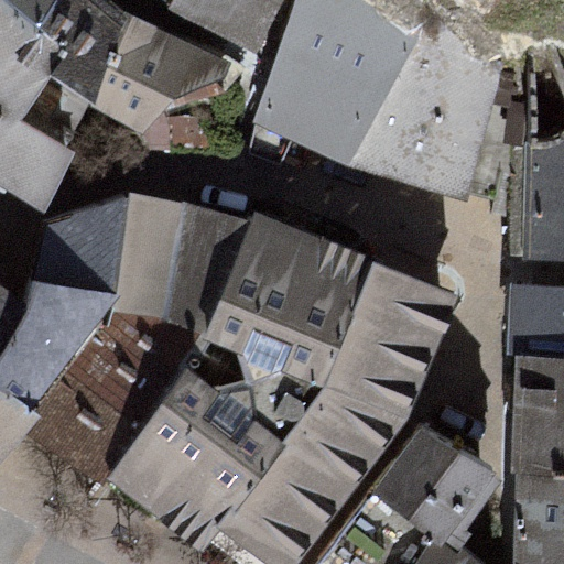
[(66,148),(90,105),(126,12),(106,0),(0,0),(0,185),(41,209),(72,151),(66,148)]
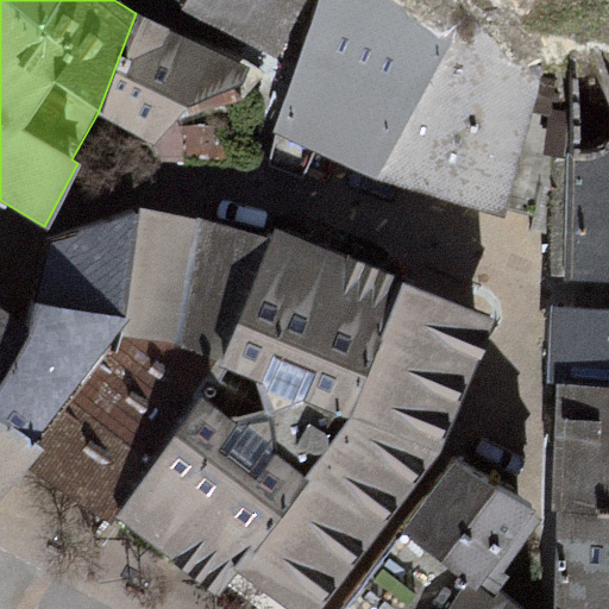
[(184,0),(183,5),(278,54),(305,0),(184,0)]
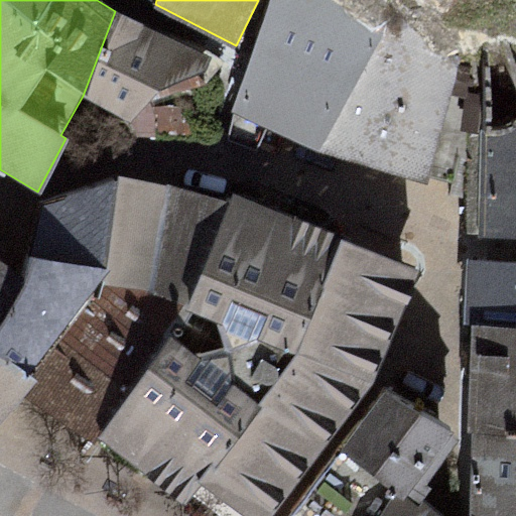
[(426,183),(457,62),(381,36),(332,0),(270,0),(270,3),(233,110),(317,151),(426,183)]
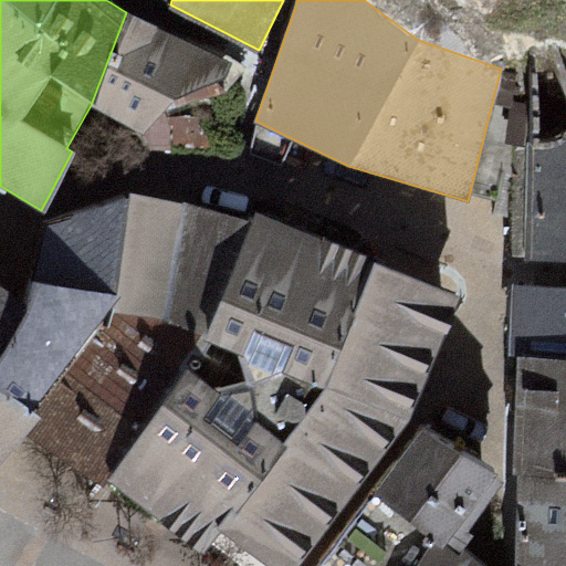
[(126,12),(91,105),(142,134),(149,148),(211,148),(208,116),(168,117),(168,105),(222,91),(231,62),(126,12)]
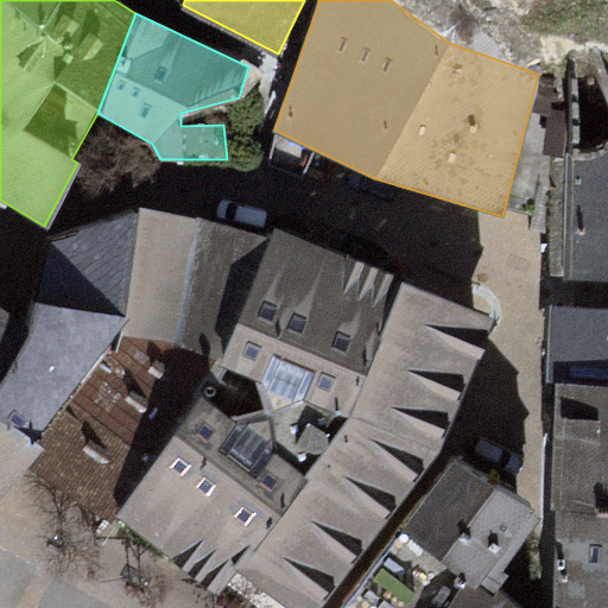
[(607,150),(557,147),(551,282),(607,284),(607,150)]
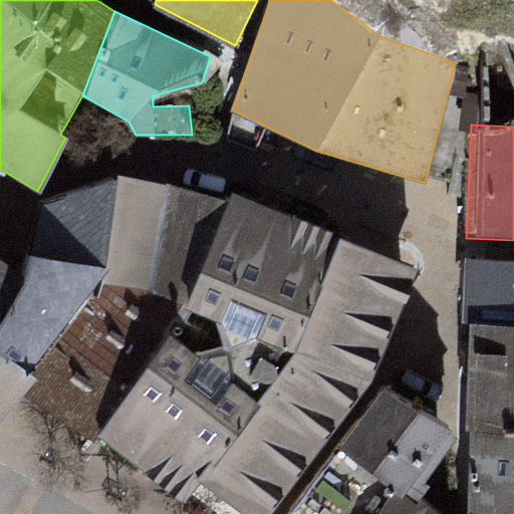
[(42,200),(31,255),(109,268),(101,284),(145,287),(166,184),(118,177),(42,200)]
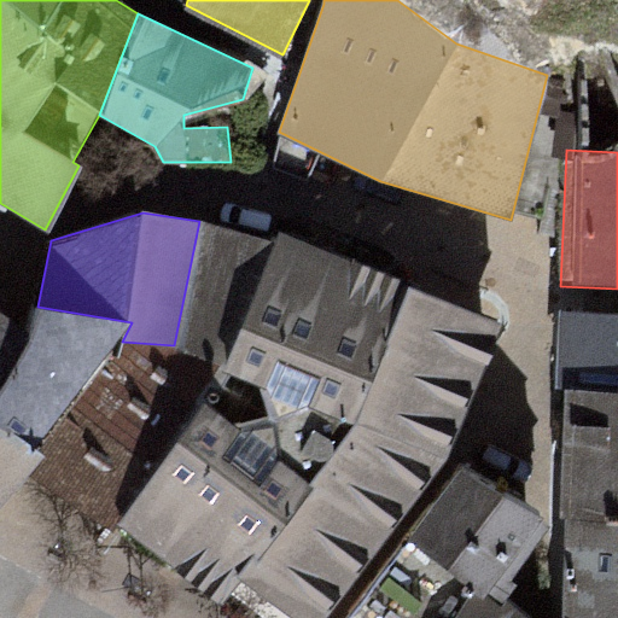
[(274,239),(199,221),(174,345),(231,366),(274,239)]
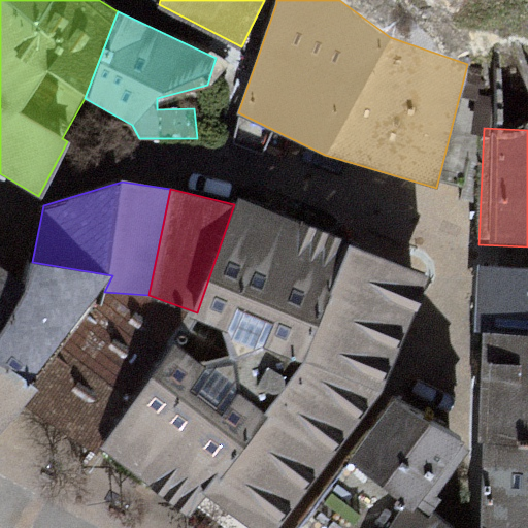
[(431,281),(237,195),(234,204),(197,312),(193,323),(97,452),(190,515),(204,496),(251,527),(276,527),(355,411),(385,370),(431,281)]
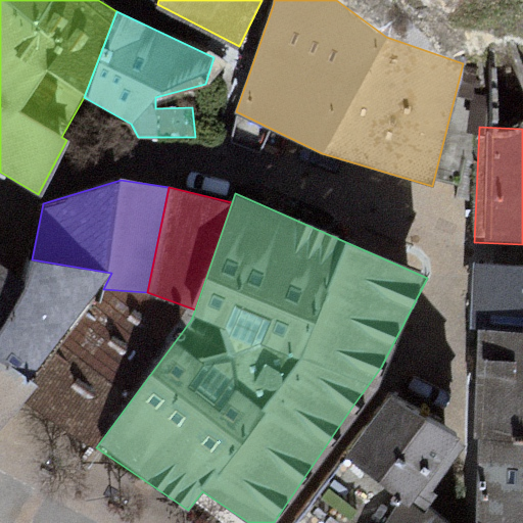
[(0,258),(0,424),(20,401),(103,289),(111,273),(32,259),(26,278),(6,265),(0,258)]
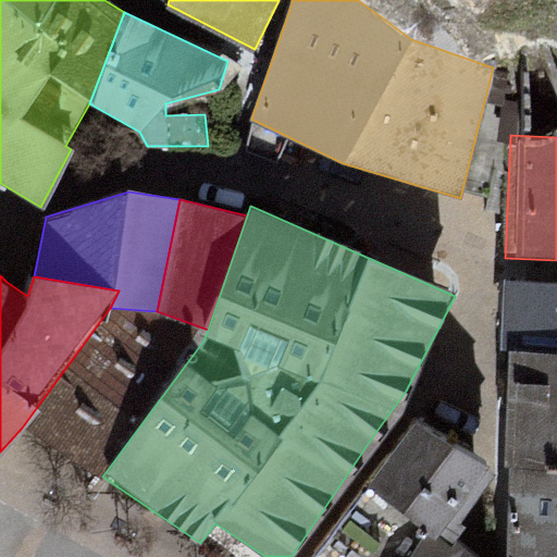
[(556,284),(506,282),(499,350),(507,350),(556,351),(556,284)]
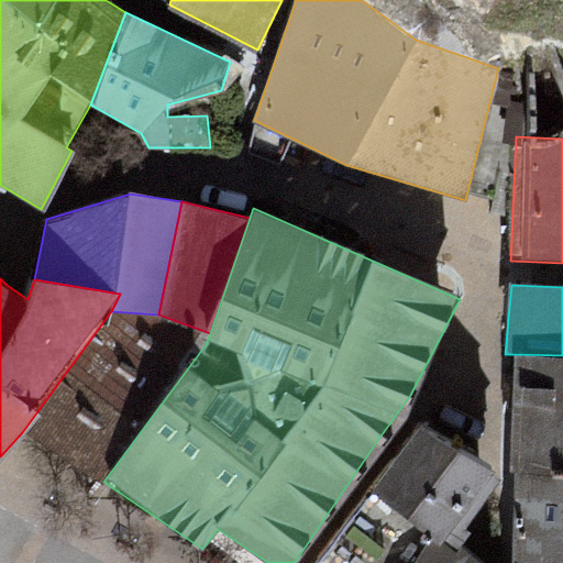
[(22,432),(103,482),(206,344),(210,333),(158,315),(111,311),(22,432)]
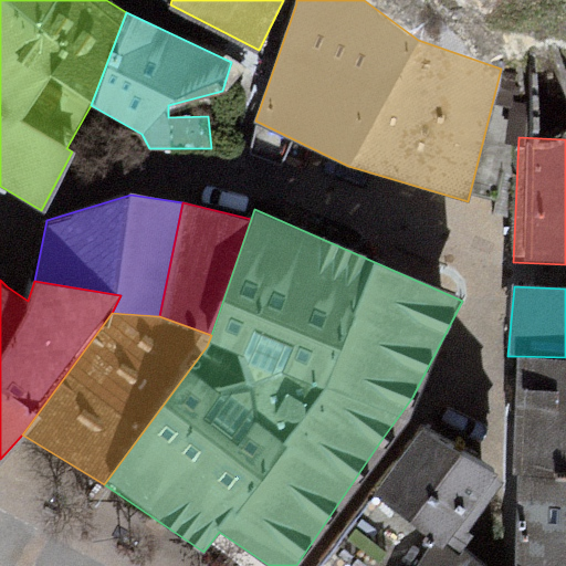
[(565,565),(565,357),(515,356),(512,565),(565,565)]
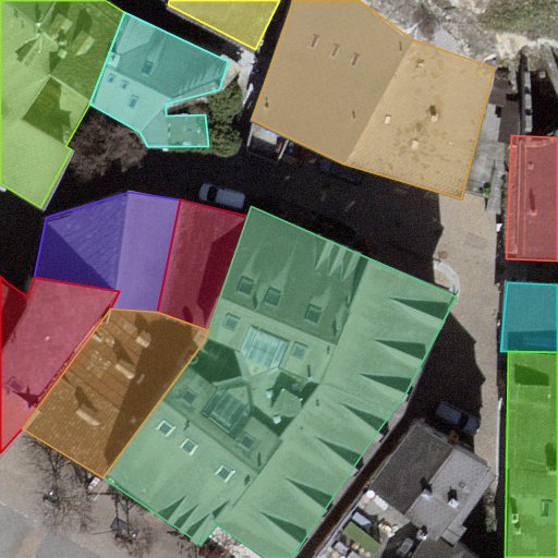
[(495,473),(420,424),(373,487),(449,541),(495,473)]
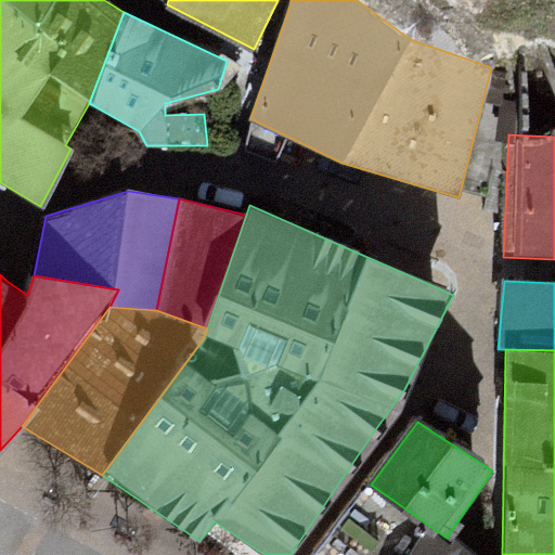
[(408,554),(428,530),(371,485),(313,554),(408,554)]
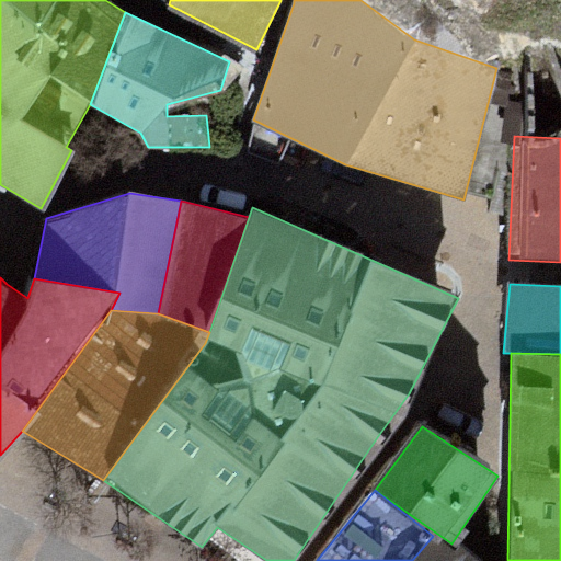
[(467,560),(433,536),(412,560),(467,560)]
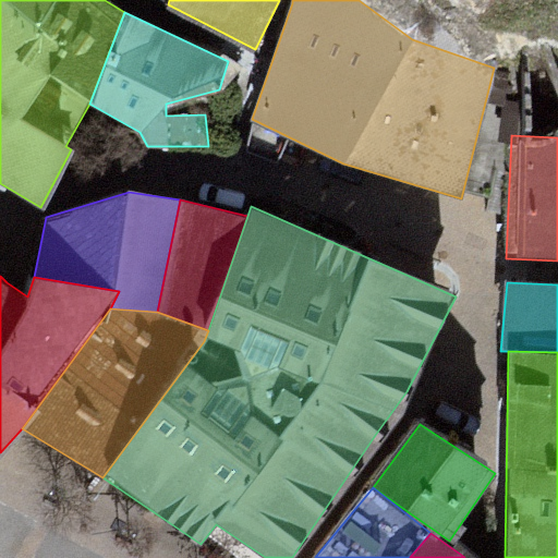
All buildings are outlined.
